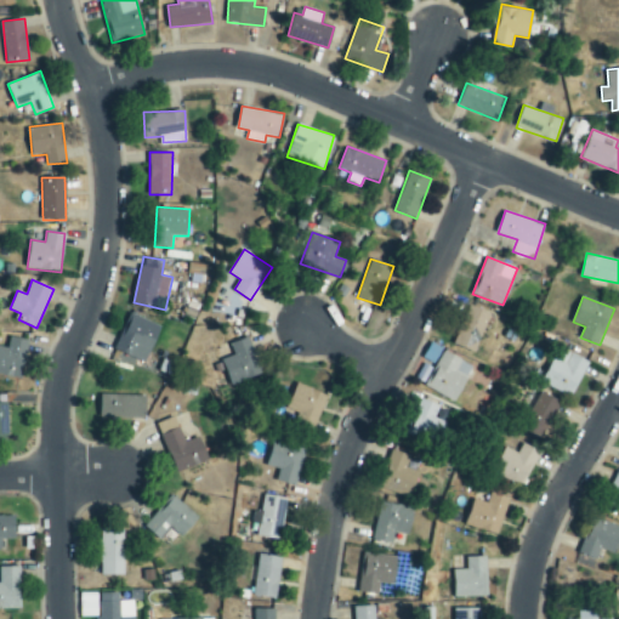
[(453,342),(476,352),(492,312),(470,304),(453,342)]
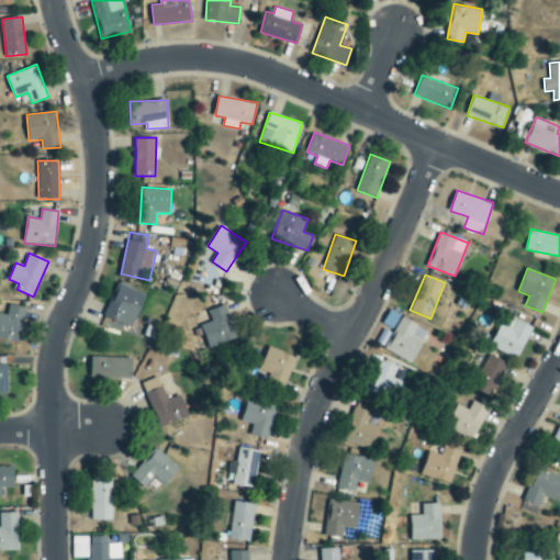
[(103,315),(131,328),(147,295),(119,282),(103,315)]
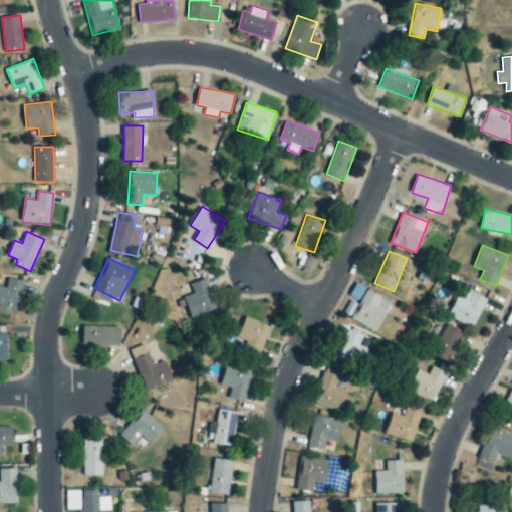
[(0,285),(0,308),(18,313),(25,281),(9,277),(7,287),(0,285)]
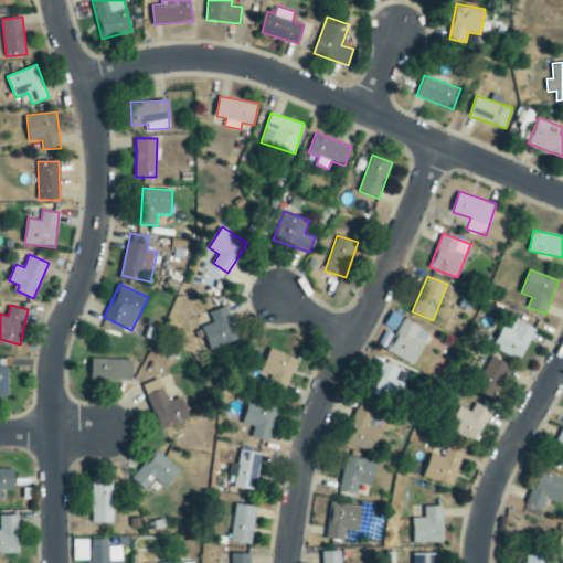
[(210,312),(214,322),(202,327),(211,350),(240,340),(227,306),(210,312)]
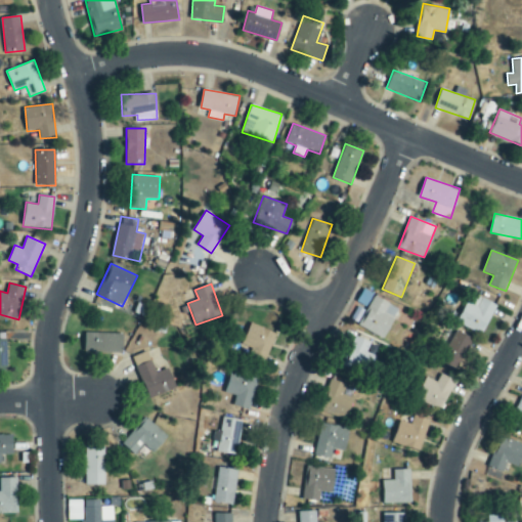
[(458,323),(484,334),(495,302),(470,293),(458,323)]
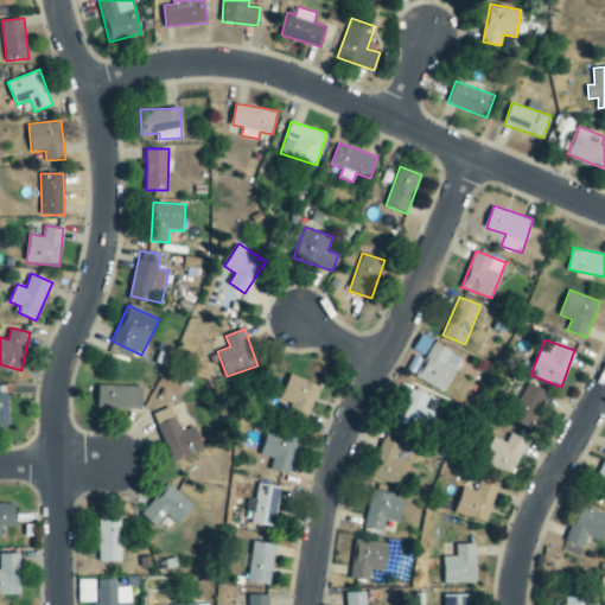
[(414,376),(444,393),(463,358),(433,342),(414,376)]
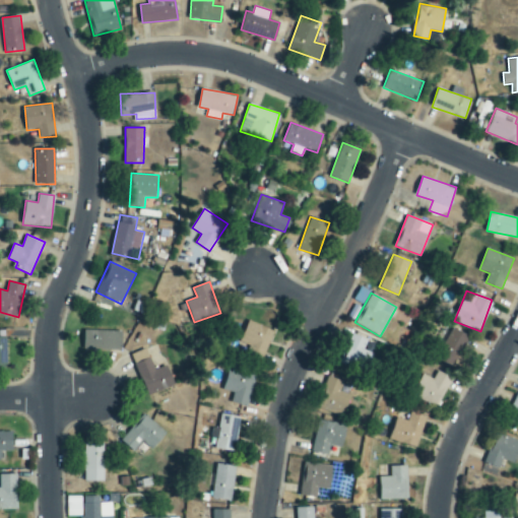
[(237,349),(262,361),(275,330),(250,319),(237,349)]
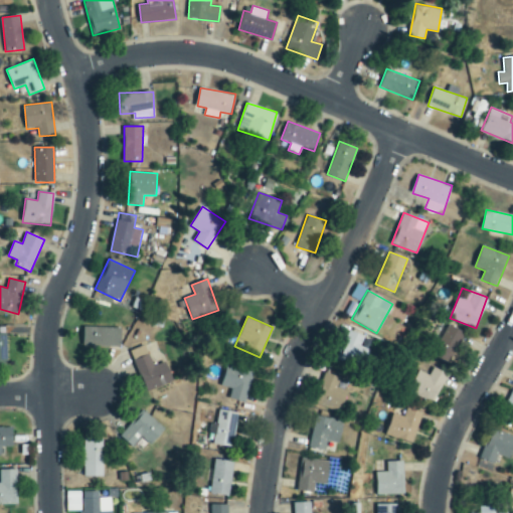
[(435,355),(454,362),(465,331),(447,324),(435,355)]
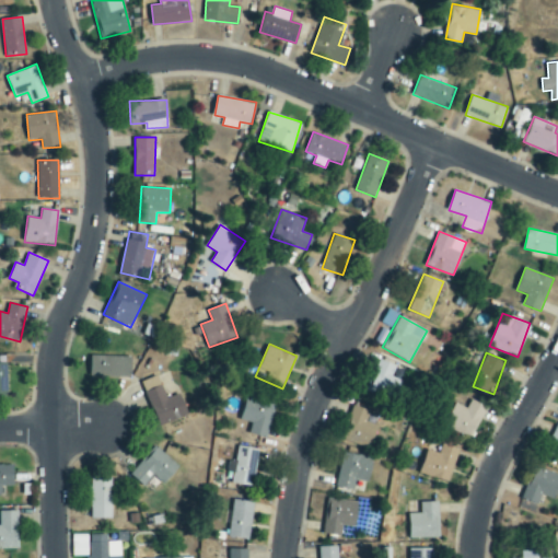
[(91,375),(132,376),(132,356),(91,355),(91,375)]
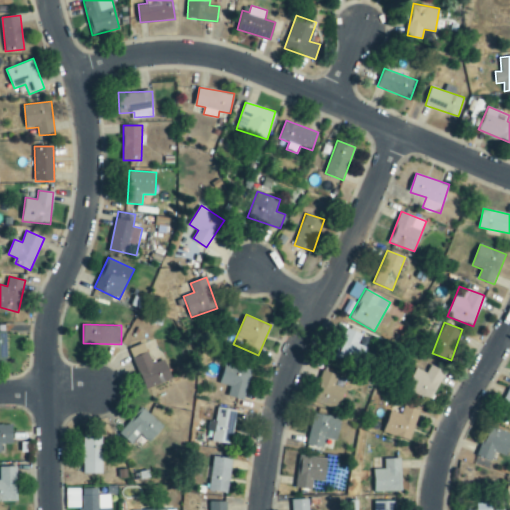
[(349,364),(351,355),(365,359),(371,337),(345,329),(336,360),(349,364)]
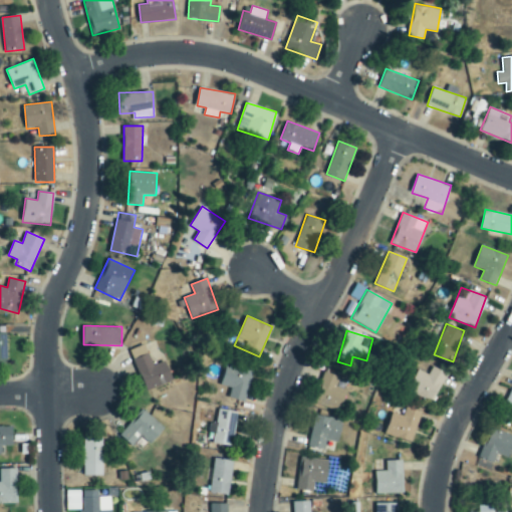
[(131,349),(147,391),(174,380),(167,360),(154,365),(146,343),(131,349)]
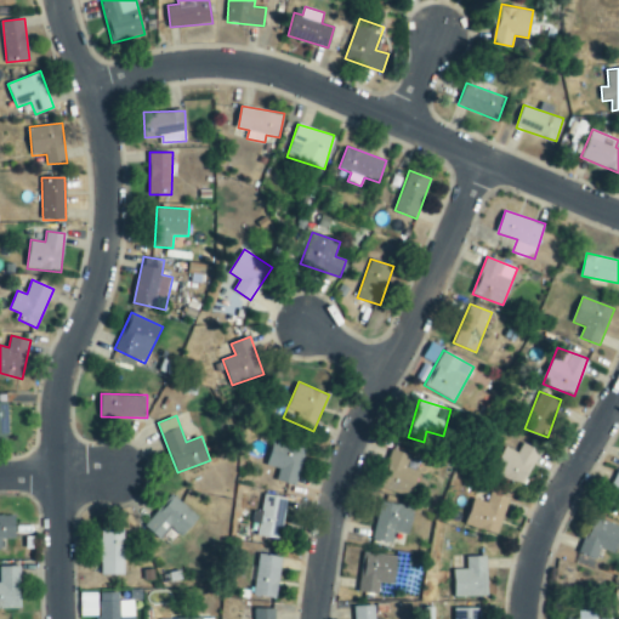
[(268,466),(280,469),(277,481),(296,486),(305,447),(274,439),(268,466)]
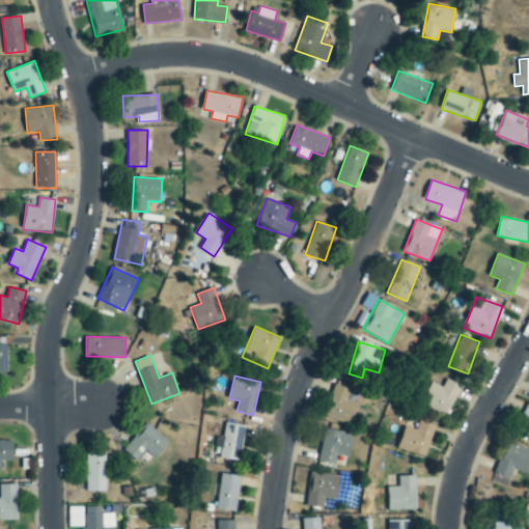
[(447,414),(461,385),(446,378),(442,386),(432,381),(421,402),(447,414)]
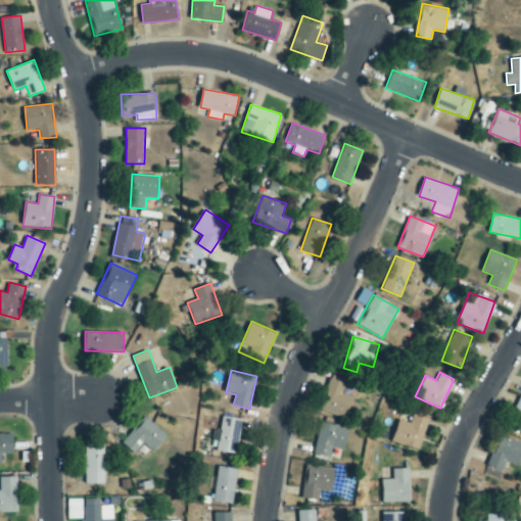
[(319,409),(346,418),(353,396),(342,393),(345,383),(330,378),(319,409)]
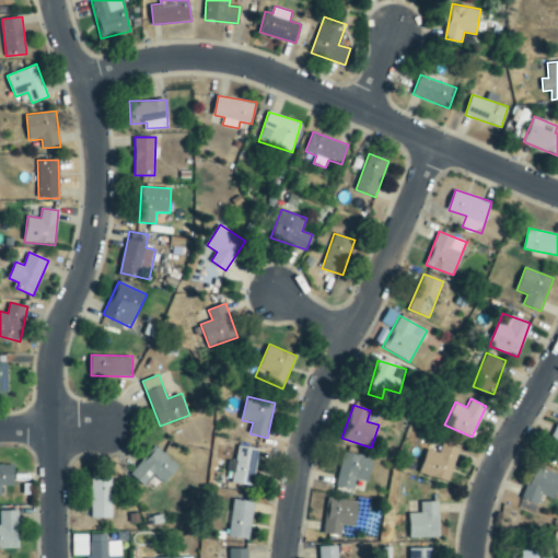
[(420,474),(451,480),(458,446),(442,443),(440,452),(427,449),(420,474)]
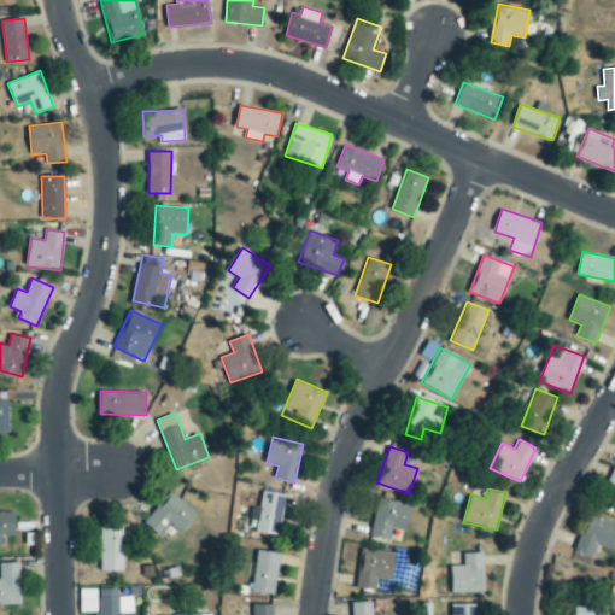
[(252,517),(258,519),(256,532),(280,536),(286,495),(263,491),(261,508),(255,507),(252,517)]
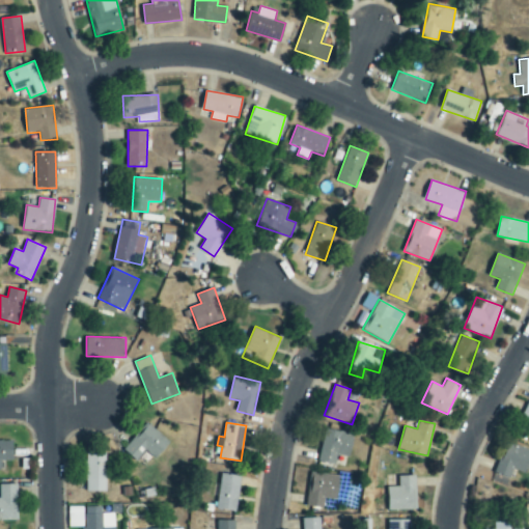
[(145,450),(158,458),(171,441),(147,423),(126,451),(138,461),(145,450)]
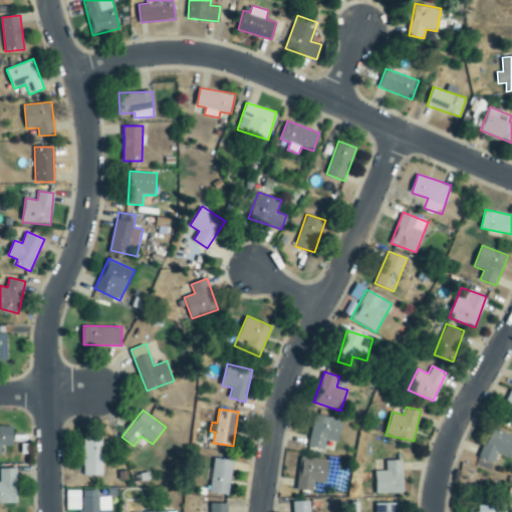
[(338,442),(342,420),(315,414),(308,446),(325,450),(327,440),(338,442)]
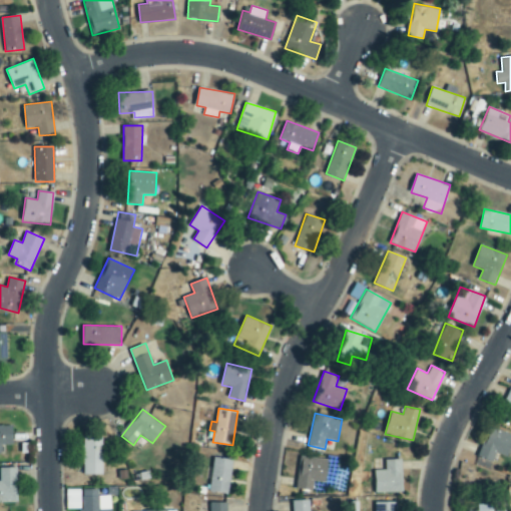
[(0,453),(1,454),(1,445),(13,445),(13,425),(0,424),(0,453)]
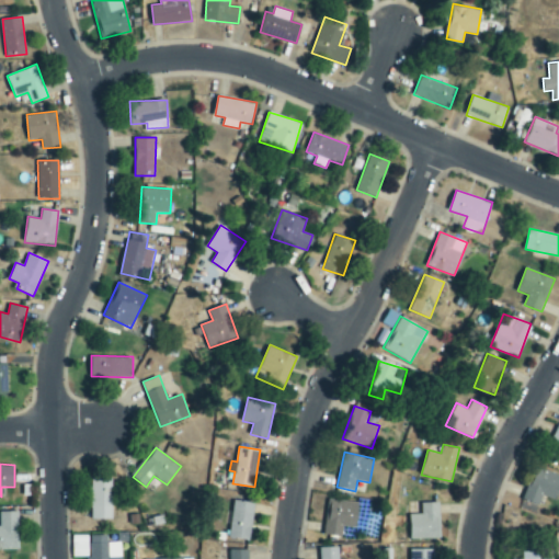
[(558,474),(537,466),(525,500),(540,505),(544,495),(555,500),(558,489),(558,474)]
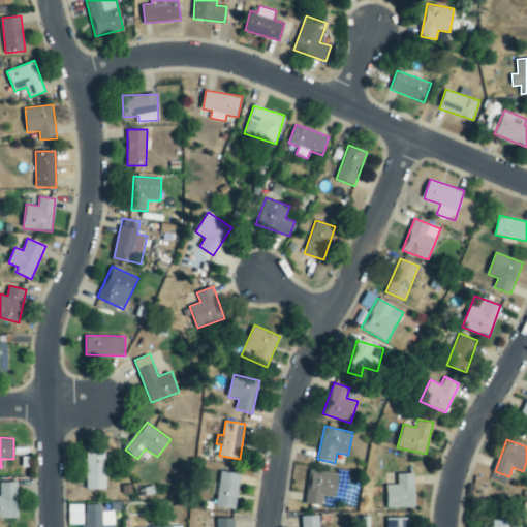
[(106,451),(87,451),(86,489),(106,490),(106,451)]
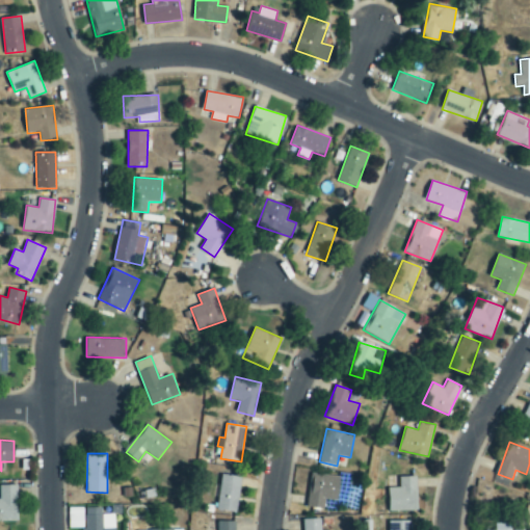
[(339,500),(341,475),(311,473),(309,507),(324,508),(325,499),(339,500)]
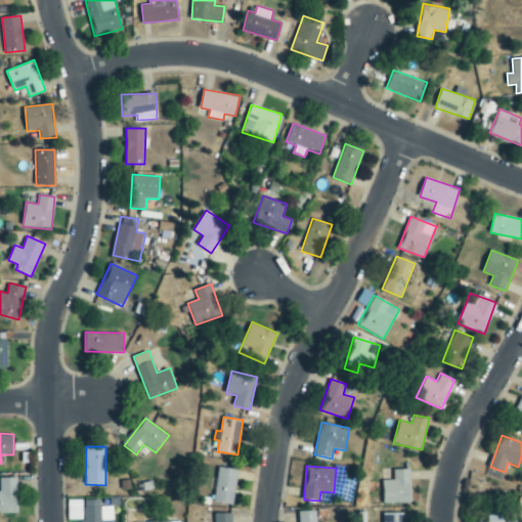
[(214,502),(233,505),(240,470),(220,467),(214,502)]
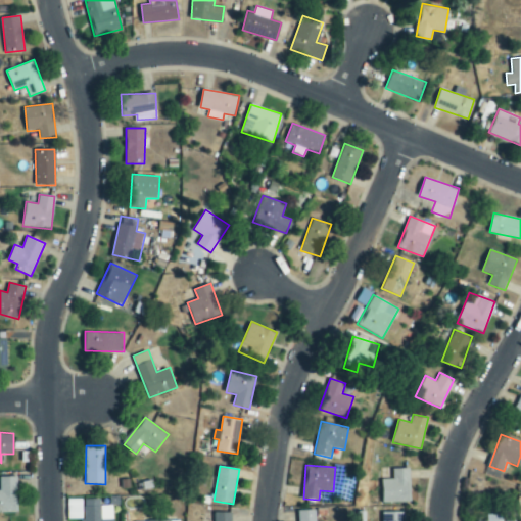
[(383,479),(383,503),(412,502),(411,468),(394,469),(394,479),(383,479)]
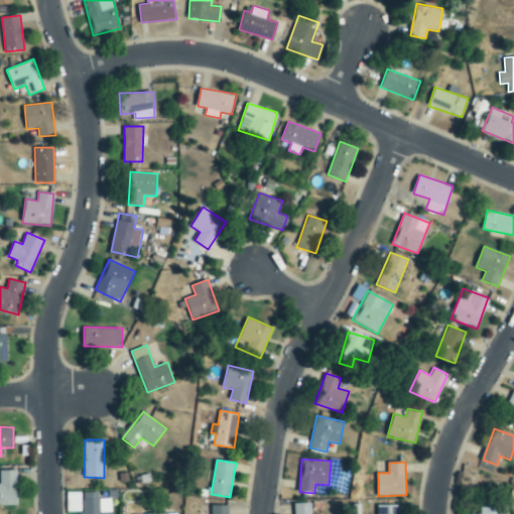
[(17,470),(0,471),(0,483),(0,505),(18,505),(17,470)]
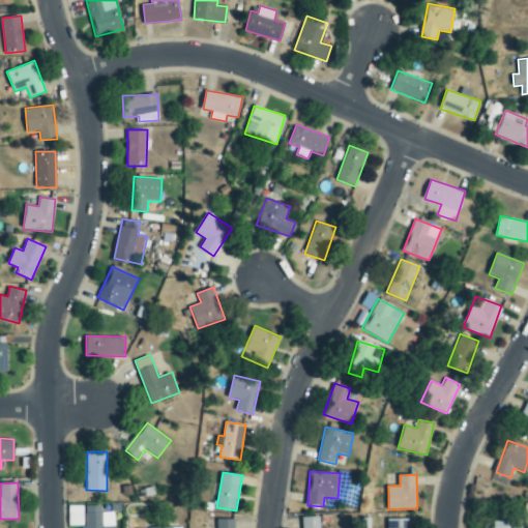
[(84,527),(115,527),(116,511),(103,511),(103,505),(84,505),(84,527)]
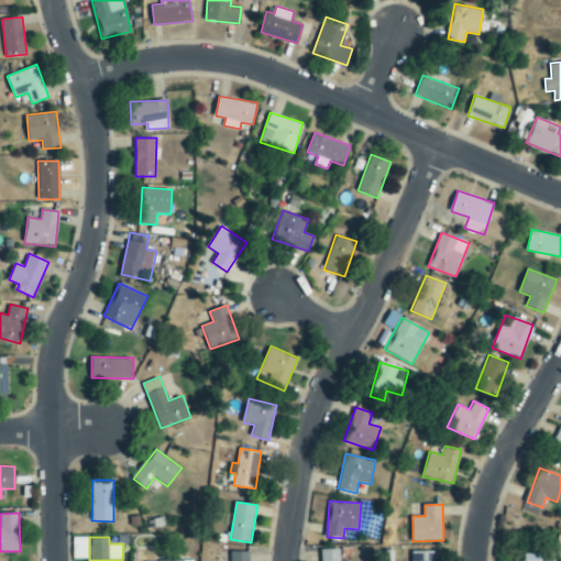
[(74,559),(90,558),(90,539),(74,539),(74,559)]
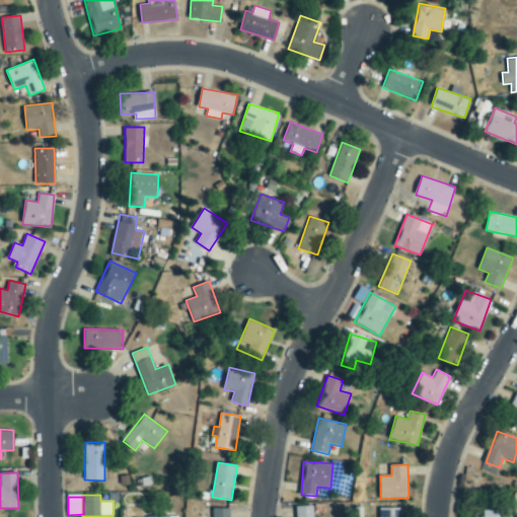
[(297,516),(313,516),(314,505),(297,506),(297,516)]
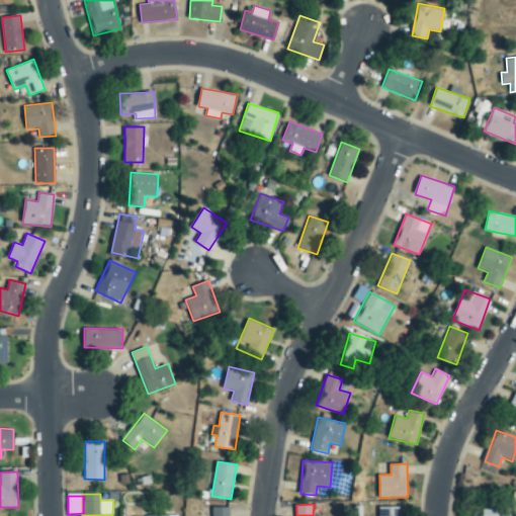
[(229,515),(230,507),(212,507),(211,515),(229,515)]
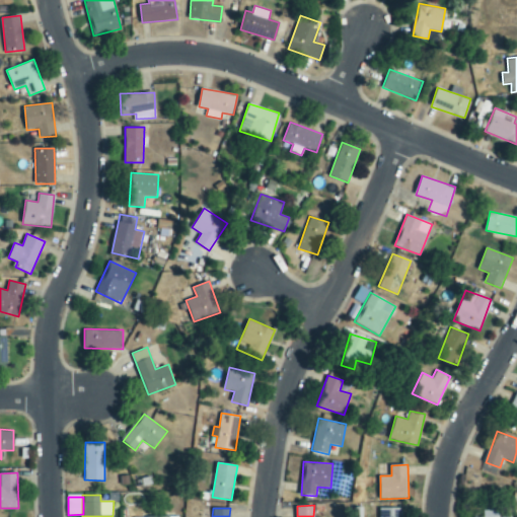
[(400,516),(401,508),(380,508),(379,516),(400,516)]
